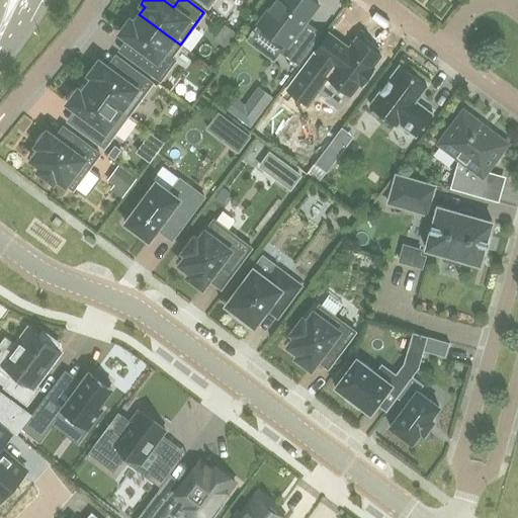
[(275,0),(257,24),(245,39),(270,59),(277,50),(280,53),(306,20),(318,3),(314,0),(275,0)]
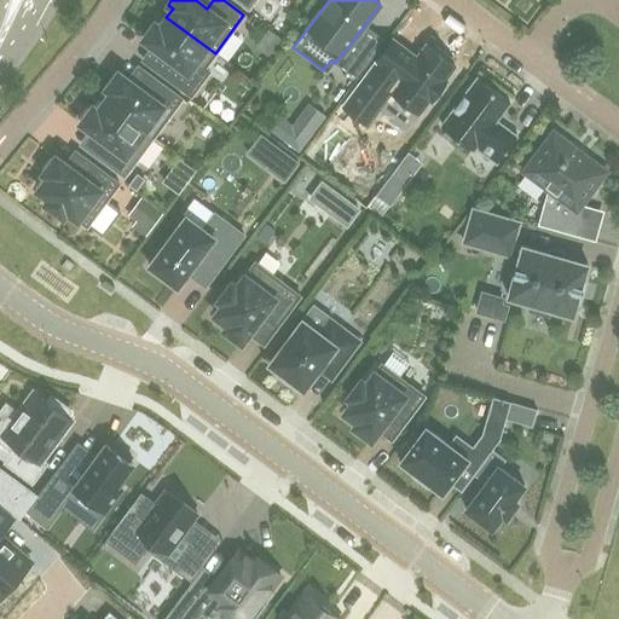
[(204,67),(215,53),(166,17),(160,25),(155,23),(143,39),(169,59),(160,73),(191,96),(209,70),(204,67)]
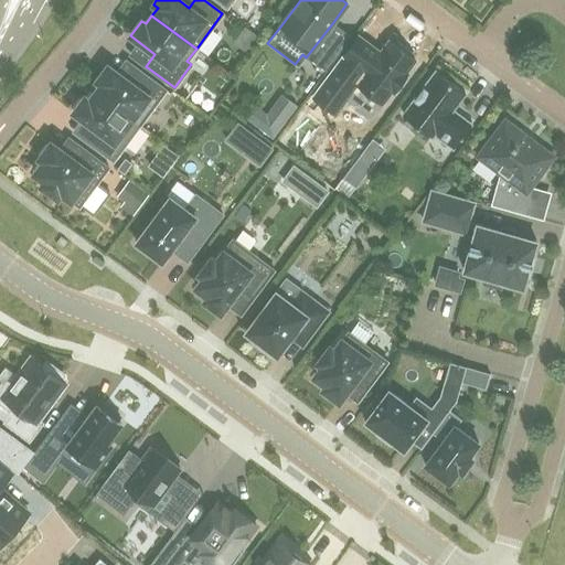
[(329,61),(356,34),(343,21),(316,46),(329,61)]
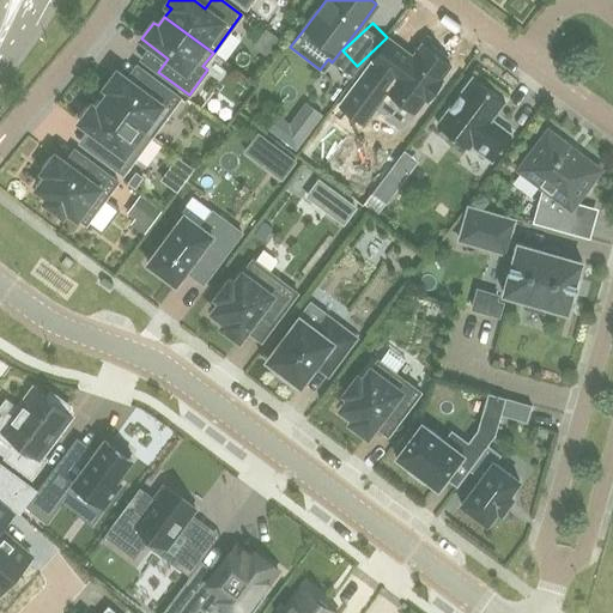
[(412,58),(411,56),(399,73),(390,67),(393,65),(378,54),(350,92),(364,103),(378,84),(387,90),(387,91),(416,113),(425,99),(426,101),(442,79),(441,79),(450,66),(444,61),(447,58),(430,46),(428,49),(422,44),(412,58)]
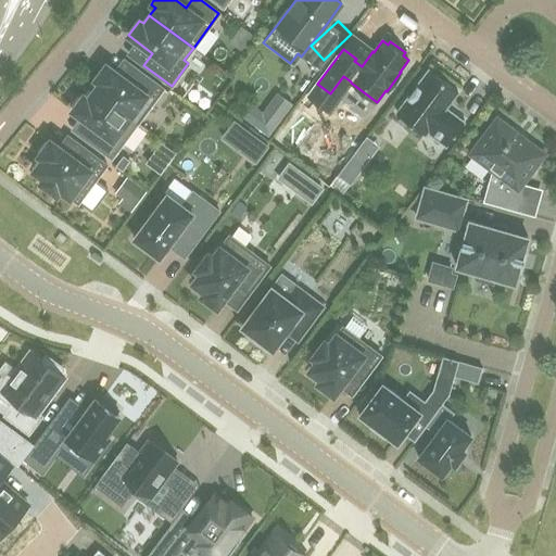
[(93,90),(137,123),(163,88),(139,71),(130,83),(106,65),(96,79),(100,83),(93,90)]
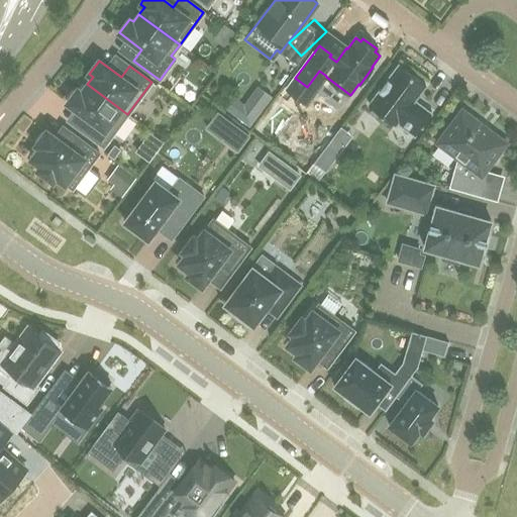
[(395,125),(397,122),(415,135),(431,114),(413,101),(425,85),(400,66),(370,106),(395,125)]
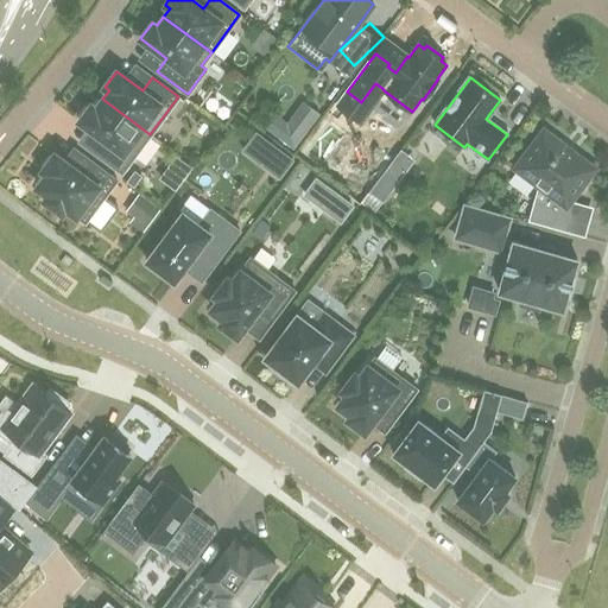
[(150,134),(102,99),(96,108),(92,105),(80,120),(106,140),(96,153),(122,172),(150,134)]
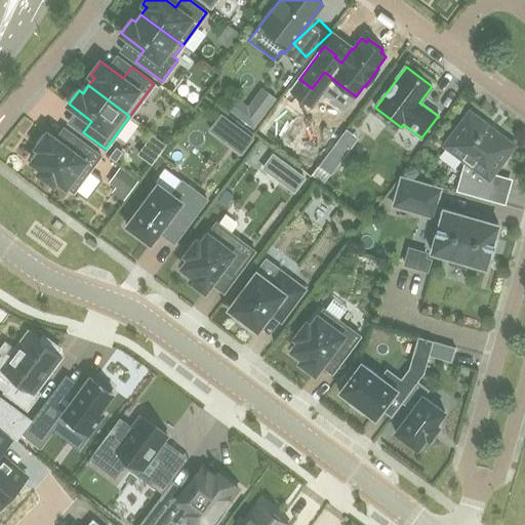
[(238,99),(230,110),(253,127),(276,97),(263,87),(248,107),(238,99)]
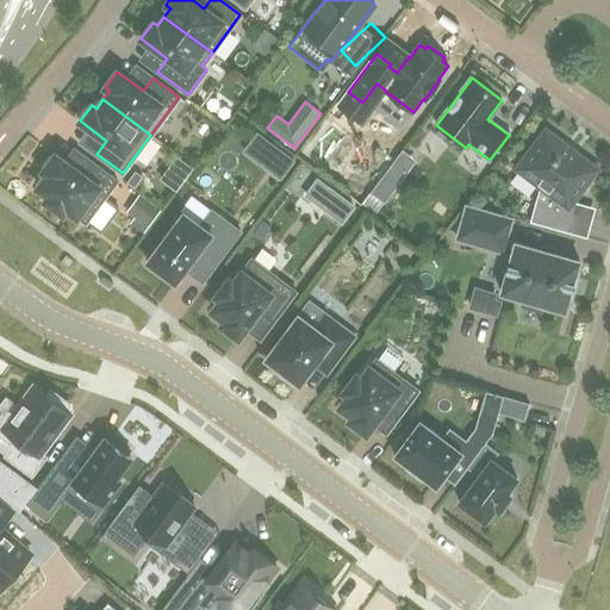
[(565,142),(551,132),(549,135),(546,132),(531,153),(528,150),(518,163),(521,166),(518,169),(548,191),(542,204),(535,201),(530,222),(566,232),(572,212),(566,211),(567,205),(568,205),(595,169),(562,145),(565,142)]
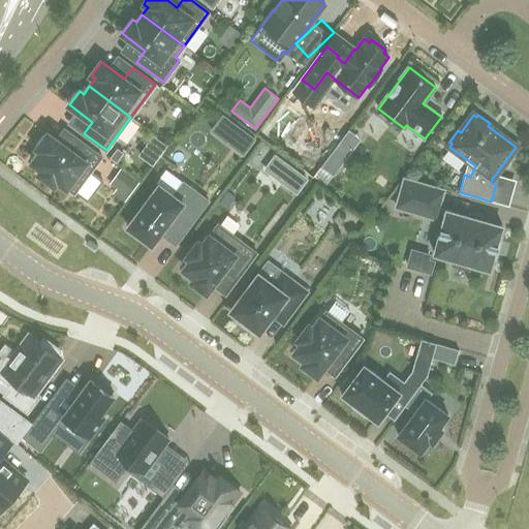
[(238,125),(225,142),(238,151),(250,134),(238,125)]
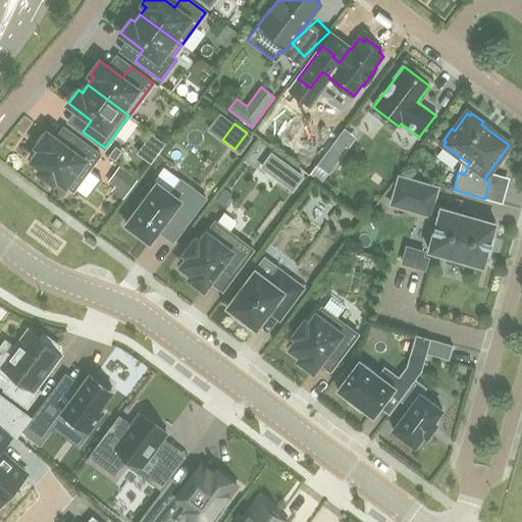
[(77,138),(69,149),(47,133),(37,146),(41,149),(33,160),(42,167),(39,171),(53,181),(56,177),(73,191),(73,190),(87,200),(102,178),(90,168),(100,154),(77,138)]
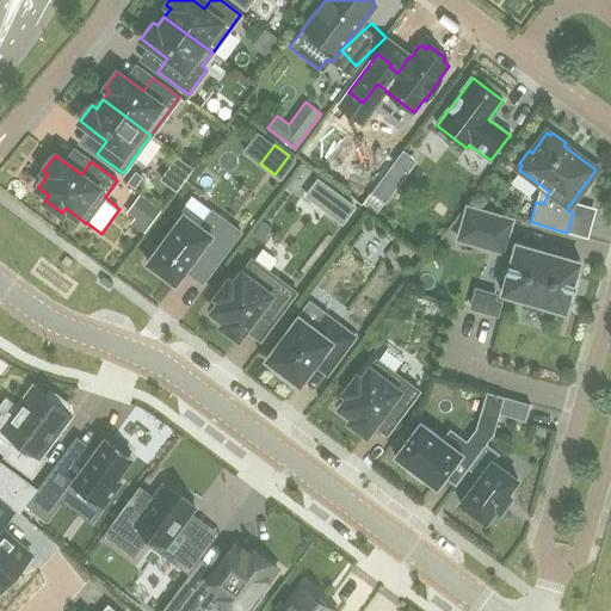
[(371,193),(384,203),(399,184),(386,174),(371,193)]
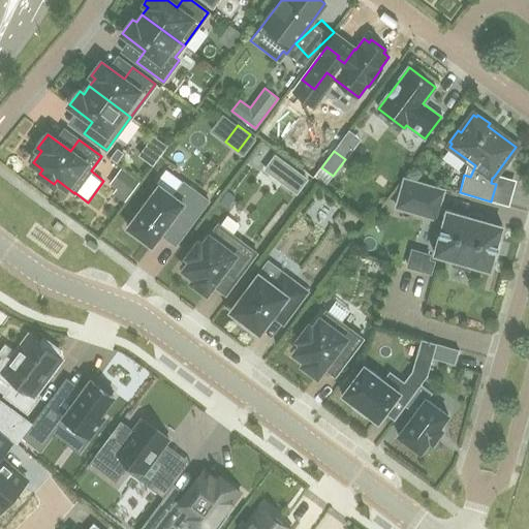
[(303,169),(312,177),(321,165),(311,158),(303,169)]
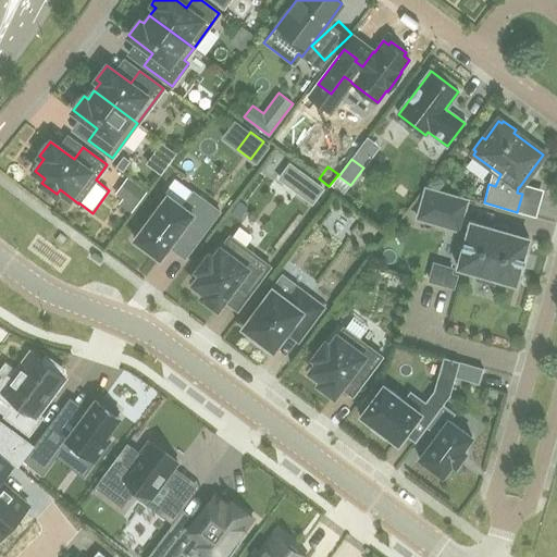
[(300,195),(313,203),(325,187),(313,178),(300,195)]
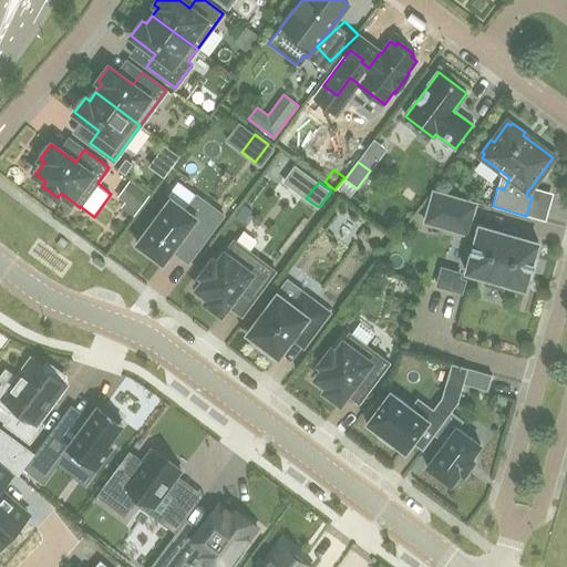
[(525,289),(529,274),(531,275),(536,258),(534,258),(538,243),(516,236),(516,235),(502,232),(478,225),(478,226),(470,224),(475,204),(433,192),(424,223),(466,235),(467,234),(475,236),(465,272),(485,278),(487,279),(486,284),(502,288),(503,284),(505,285),(505,284),(525,289)]
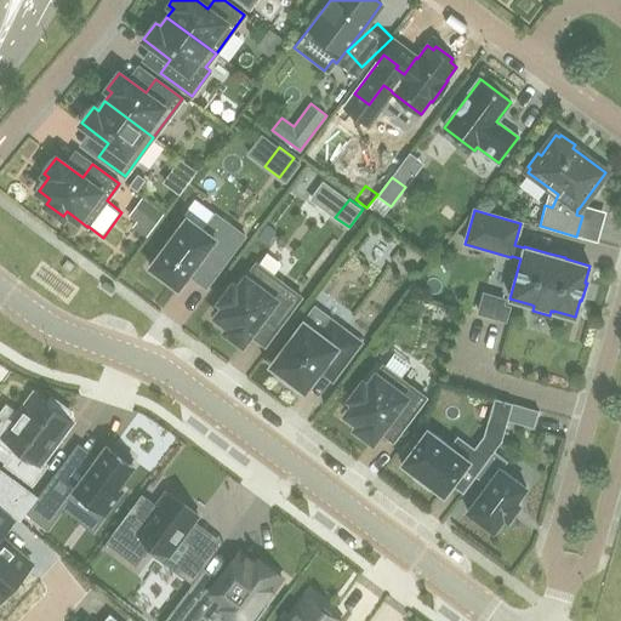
[(178,288),(187,277),(201,257),(218,271),(245,235),(215,214),(204,229),(187,216),(149,266),(178,288)]
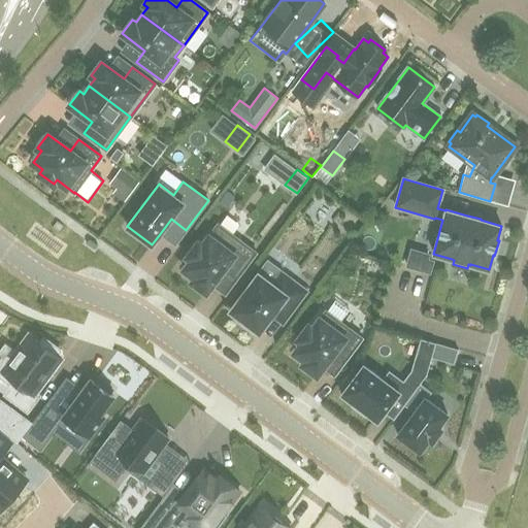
[(187,256),(191,259),(184,268),(195,276),(192,281),(206,291),(223,268),(236,277),(256,252),(218,223),(202,244),(198,241),(187,256)]
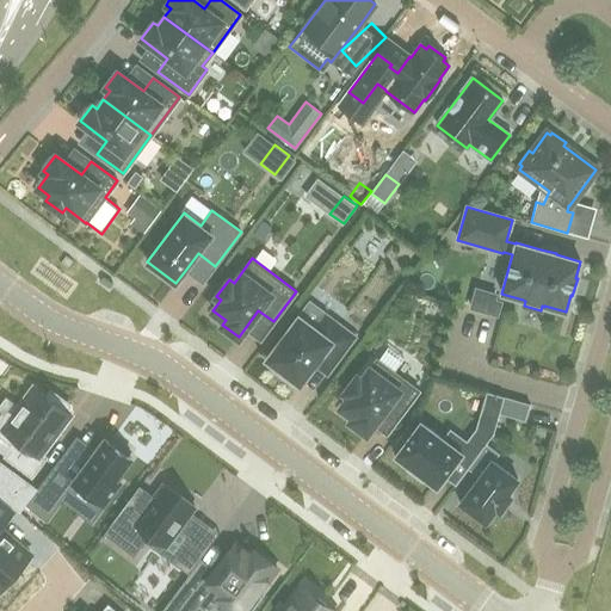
[(298,316),(267,358),(281,369),(278,372),(294,384),(297,381),(300,382),(322,352),(335,362),(356,335),(325,313),(314,327),(298,316)]
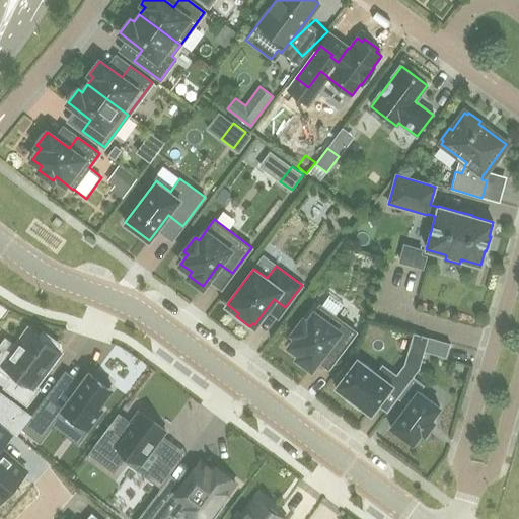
[(352,315),(360,303),(348,296),(341,308),(352,315)]
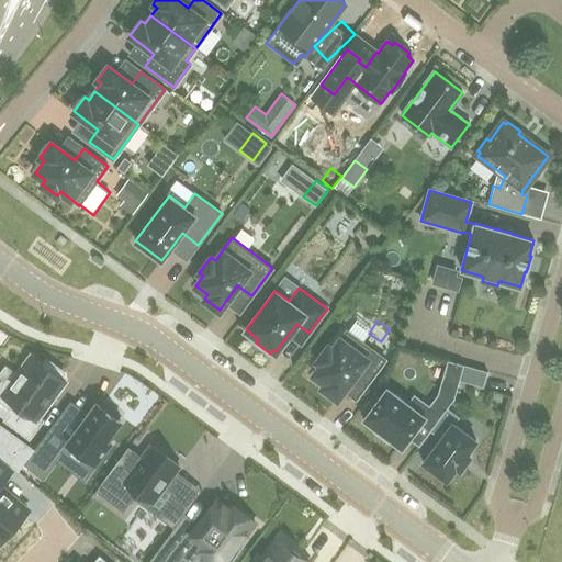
[(328,345),(317,360),(322,363),(314,373),(326,382),(323,386),(337,397),(356,373),(368,382),(385,359),(347,329),(333,348),(328,345)]
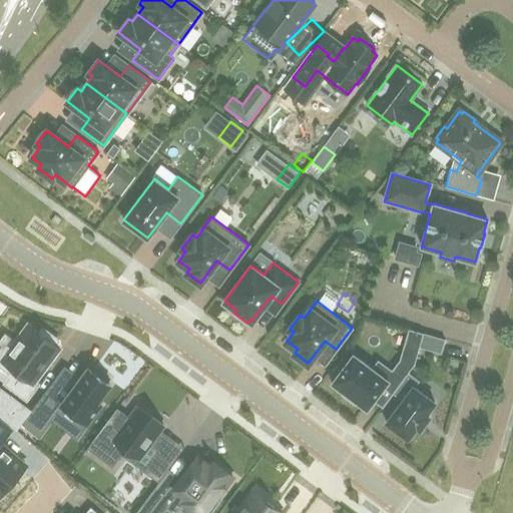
[(0,333),(0,358),(9,365),(0,377),(0,381),(20,397),(32,381),(29,379),(54,345),(49,341),(52,337),(38,326),(35,330),(23,322),(9,340),(0,333)]
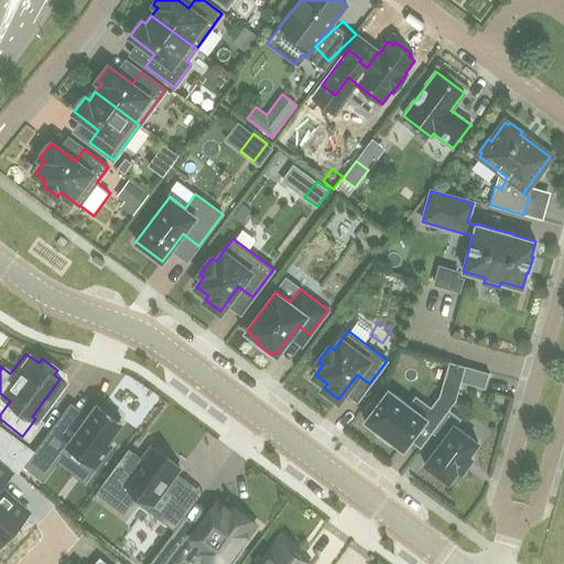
[(465,366),(461,381),(485,389),(489,372),(465,366)]
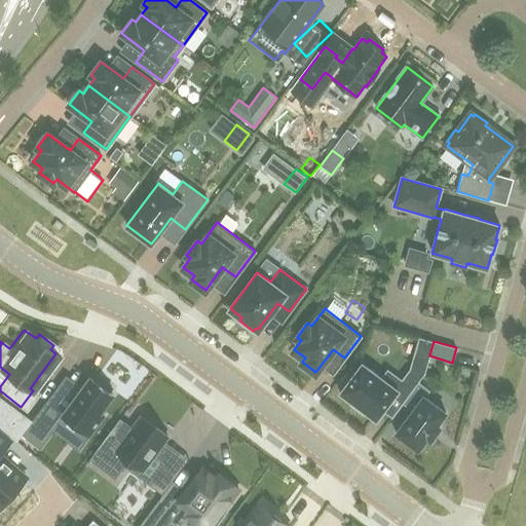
[(393,397),(403,403),(418,381),(424,373),(427,363),(414,359),(410,370),(402,382),(387,371),(382,379),(362,364),(340,392),(352,402),(352,403),(363,411),(364,410),(376,419),(393,397)]
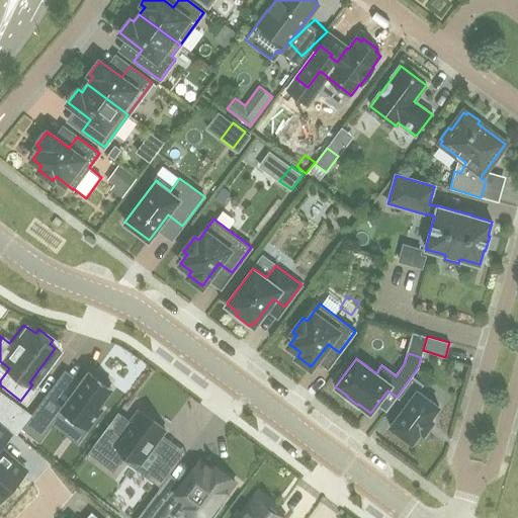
[(22,427),(39,439),(64,408),(88,427),(102,409),(97,406),(110,389),(107,385),(110,381),(95,370),(92,374),(88,371),(66,401),(50,390),(30,415),(22,427)]
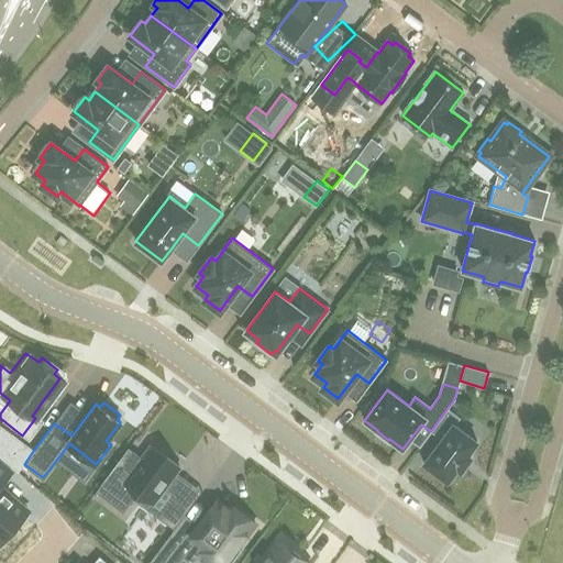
[(460,418),(448,408),(431,431),(441,439),(423,463),(448,481),(457,468),(461,471),(471,456),(467,454),(477,441),(455,424),(460,418)]
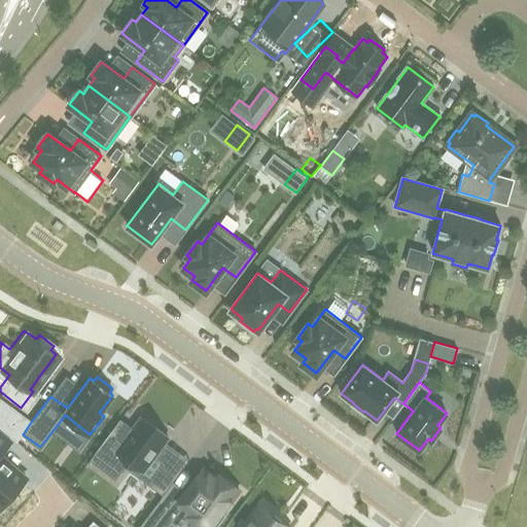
[(0,401),(0,426),(16,442),(23,434),(31,422),(20,413),(19,415),(0,401)]
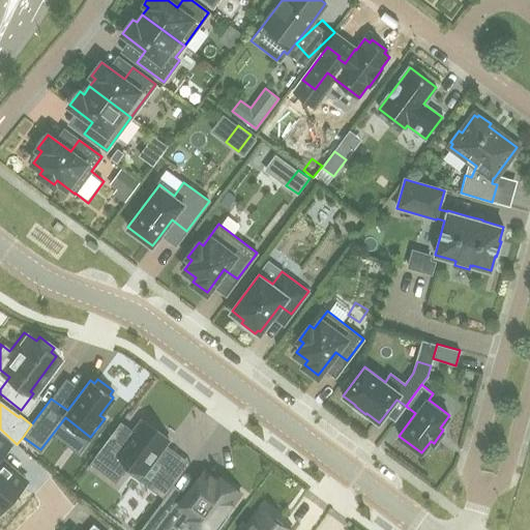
[(121,420),(89,463),(90,464),(91,463),(116,481),(125,470),(128,465),(143,474),(139,479),(164,498),(178,478),(153,460),(166,443),(169,439),(142,418),(134,430),(131,433),(120,423),(122,421),(121,420)]
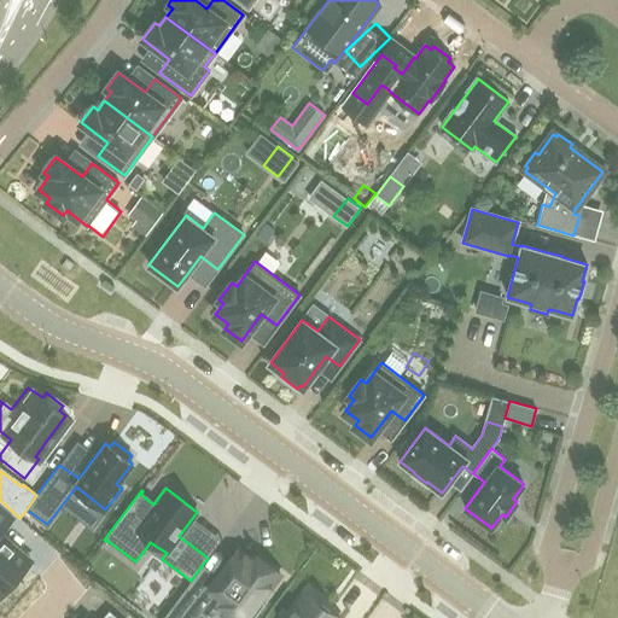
[(0,593),(17,575),(30,560),(25,557),(18,551),(0,534),(0,531),(12,517),(0,506),(0,593)]
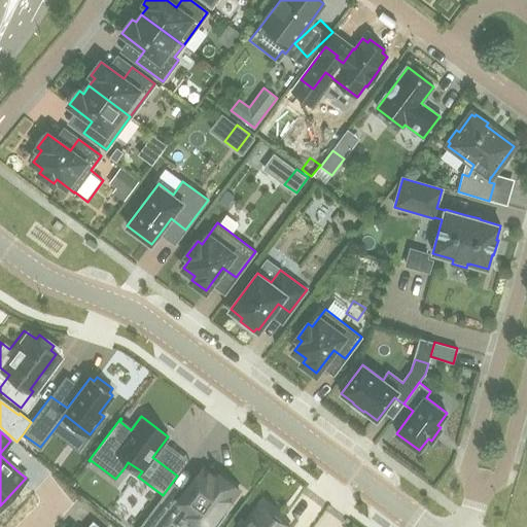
[(186,491),(176,504),(181,507),(207,526),(210,526),(211,526),(212,526),(216,526),(226,513),(222,511),(239,489),(218,473),(216,478),(203,468),(186,491)]
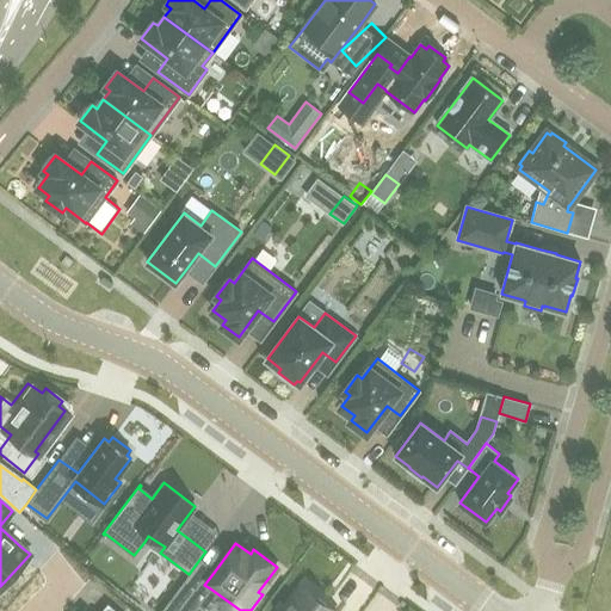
[(183,581),(160,610),(192,610),(204,596),(183,581)]
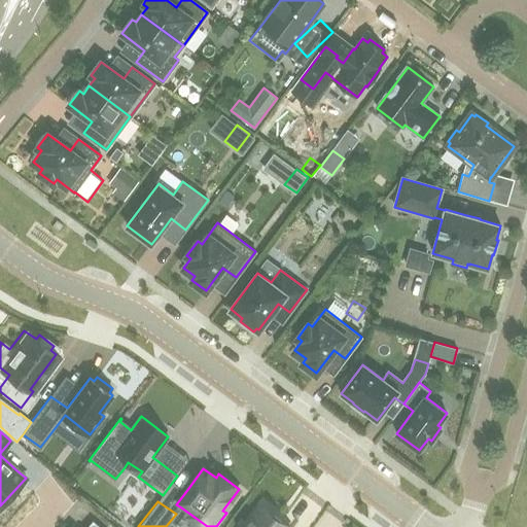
[(288,526),(289,526),(261,505),(244,526),(288,526)]
